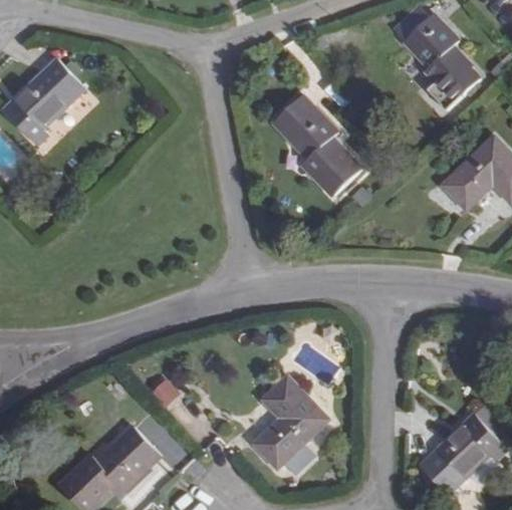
[(420,6),(396,27),(406,38),(430,17),(420,6)]
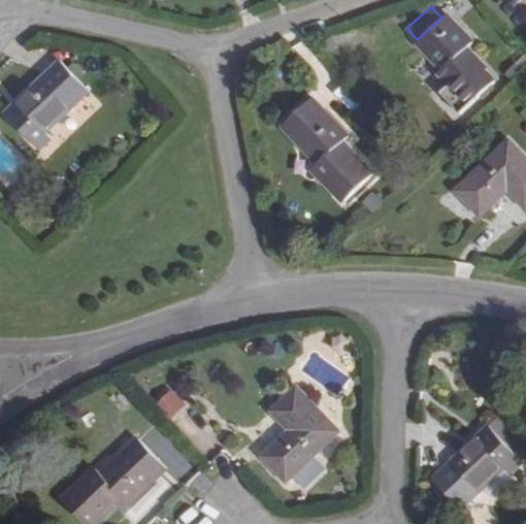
[(468,39),(445,14),(441,18),(417,39),(440,66),(436,69),(448,82),(438,90),(458,111),(493,79),(483,69),(484,67),(462,44),(468,39)]
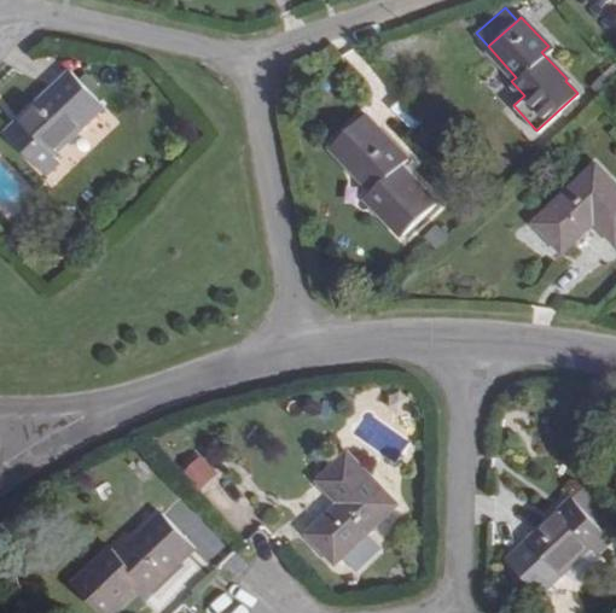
[(60,158),(52,151),(70,134),(100,105),(67,70),(6,128),(46,171),(60,158)]
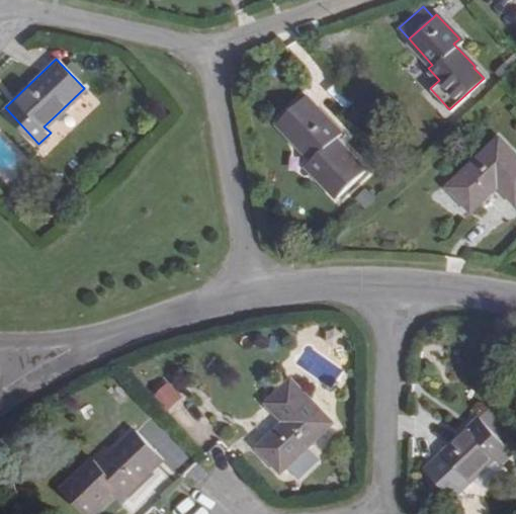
[(499,72),(506,77),(515,68),(515,67),(510,61),(499,72)]
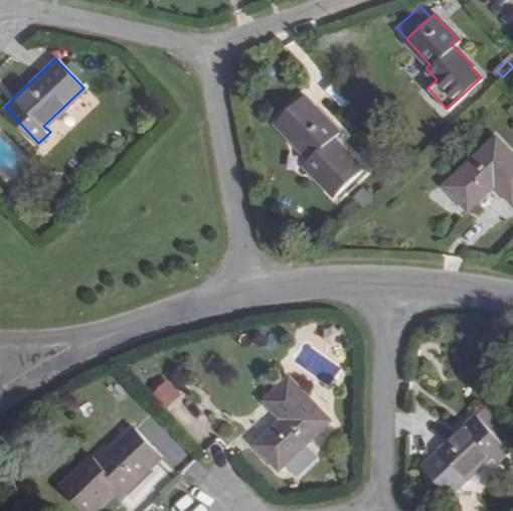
[(351,98),(337,81),(327,90),(342,105),(351,98)]
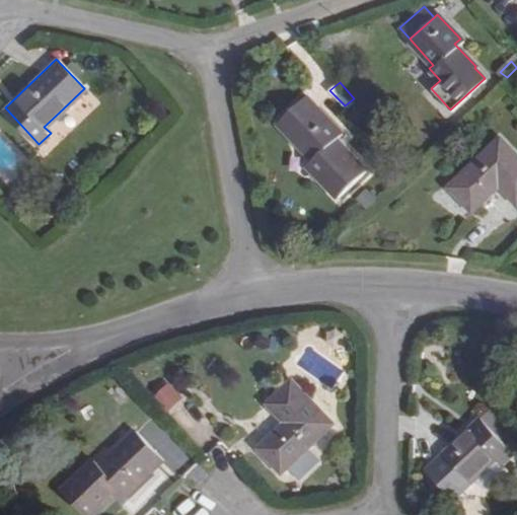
[(334,137),(338,131),(304,95),(277,122),(311,156),(306,162),(337,194),(363,169),(334,137)]
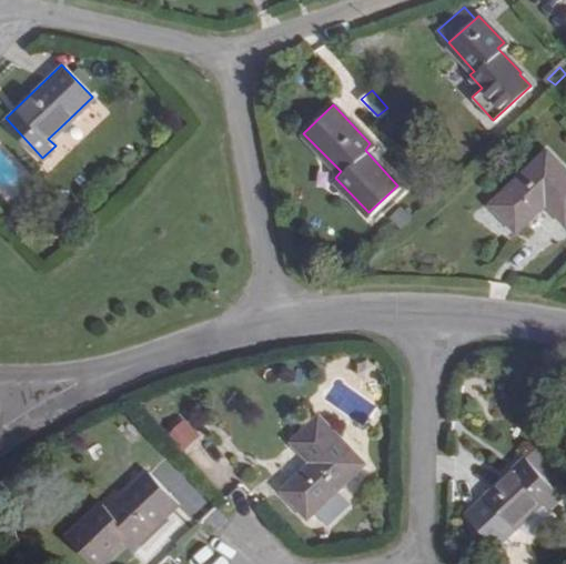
[(60,152),(77,137),(64,123),(48,139),(56,145),(60,152)]
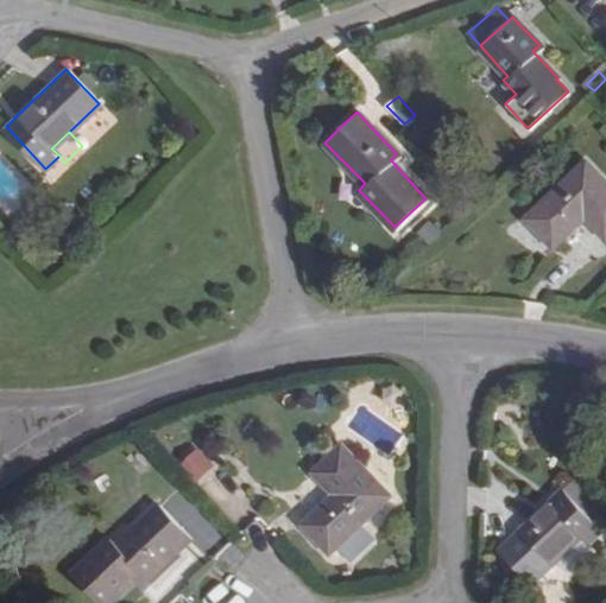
[(604,239),(605,235),(605,181),(584,158),(523,217),(553,247),(584,217),(604,239)]
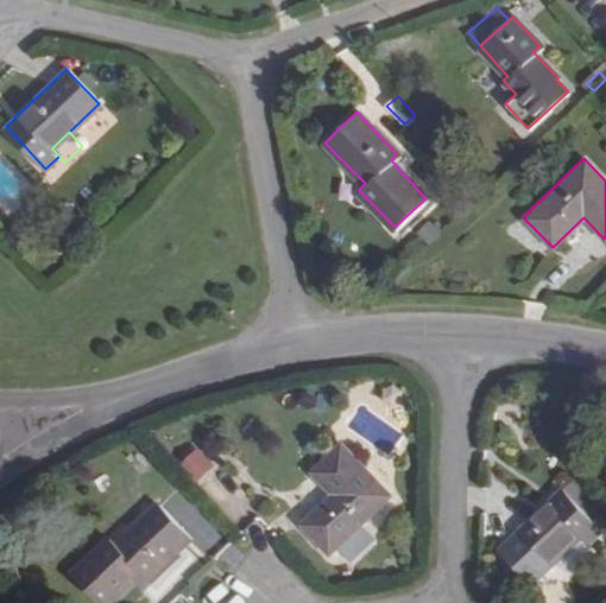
[(182,458),(199,477),(218,462),(201,442),(182,458)]
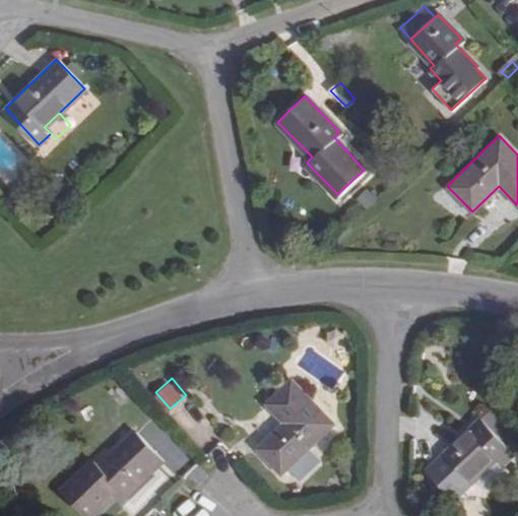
[(256,446),(281,472),(331,423),(289,379),(265,402),(282,421),(256,446)]
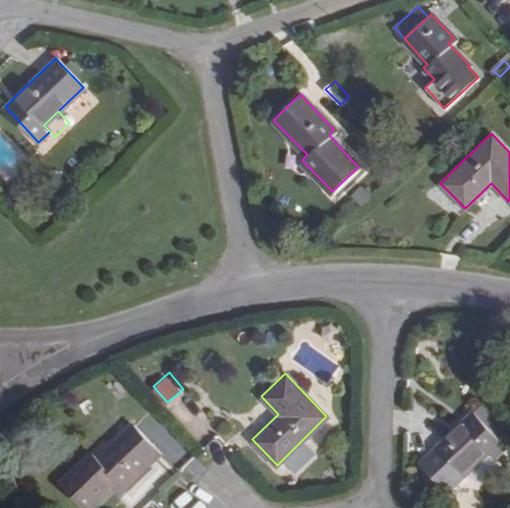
[(499,424),(481,404),(417,462),(443,490),(486,451),(492,456),(505,445),(491,431),(499,424)]
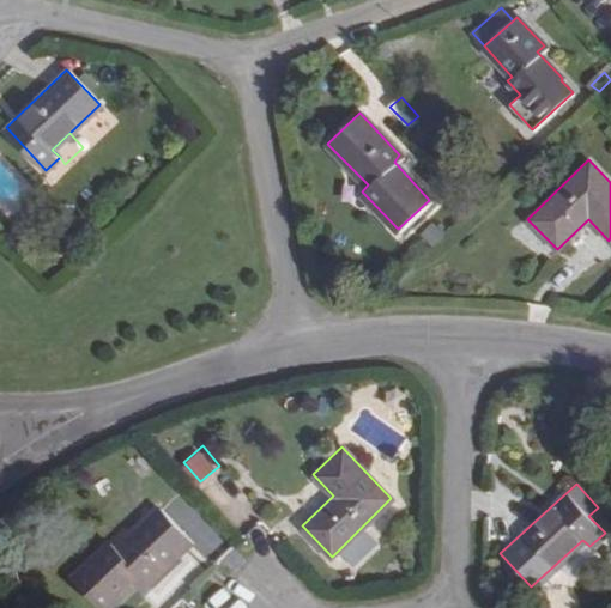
[(610,526),(610,521),(598,508),(588,516),(605,533),(610,526)]
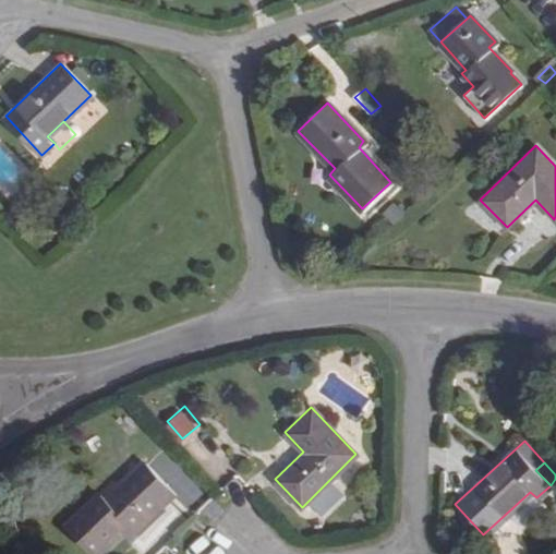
[(171,493),(144,464),(106,498),(100,493),(68,524),(96,553),(127,524),(133,529),(171,493)]
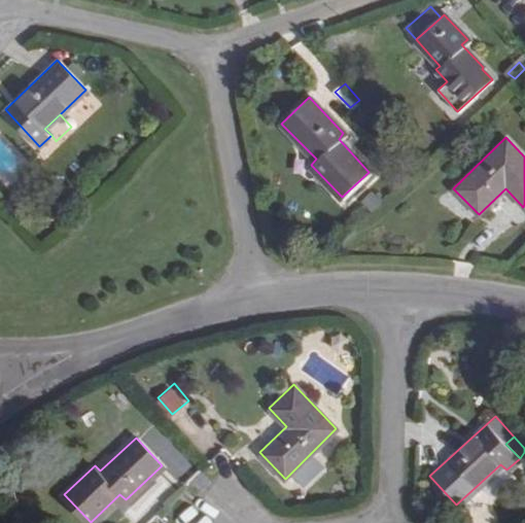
[(193,492),(209,475),(199,465),(182,483),(193,492)]
